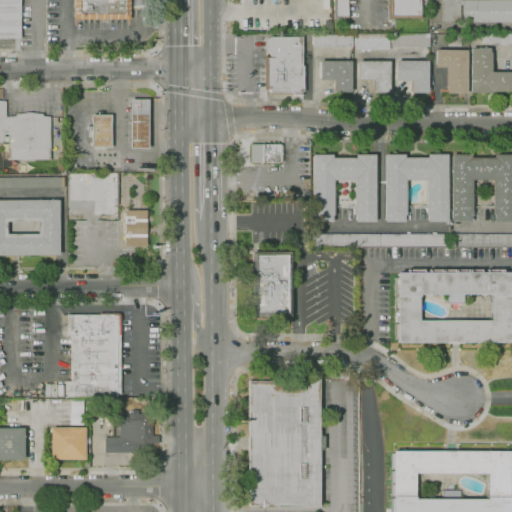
[(19,0),(20,39),(0,39),(0,0),(19,0)]
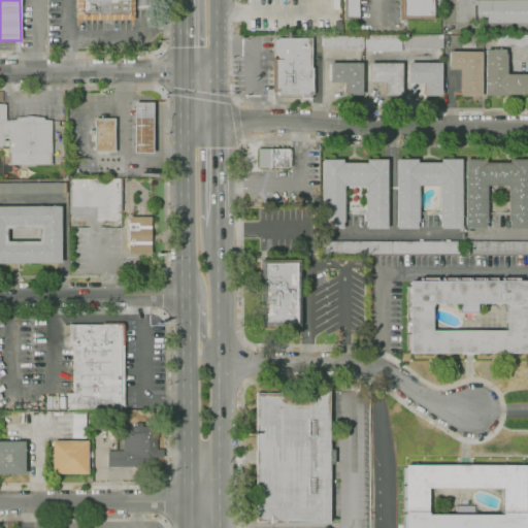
[(134,0),(134,20),(76,20),(76,0),(134,0)]
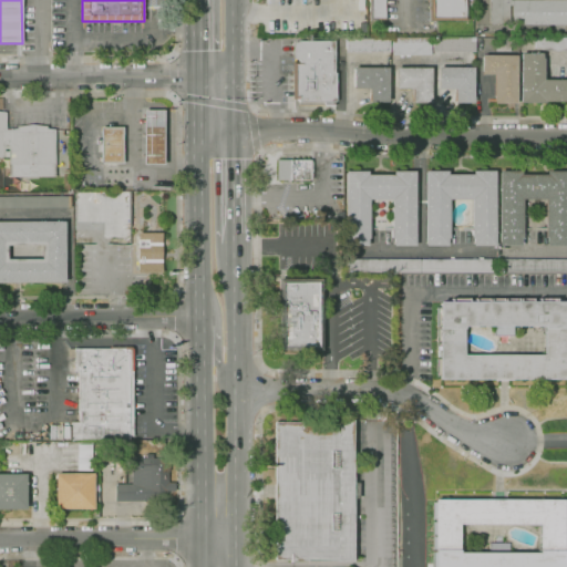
[(385,0),(385,21),(369,21),(368,0),(385,0)]
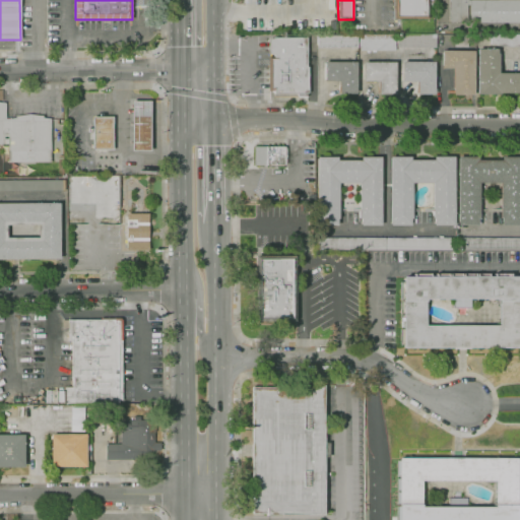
[(429,0),(429,19),(393,19),(393,0),(429,0)]
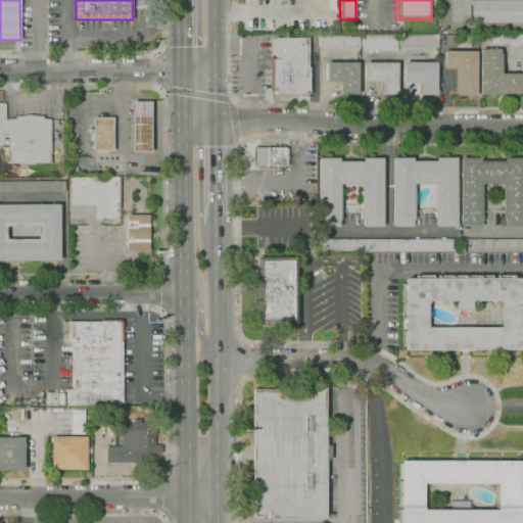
[(522,0),(522,24),(452,25),(452,0),(522,0)]
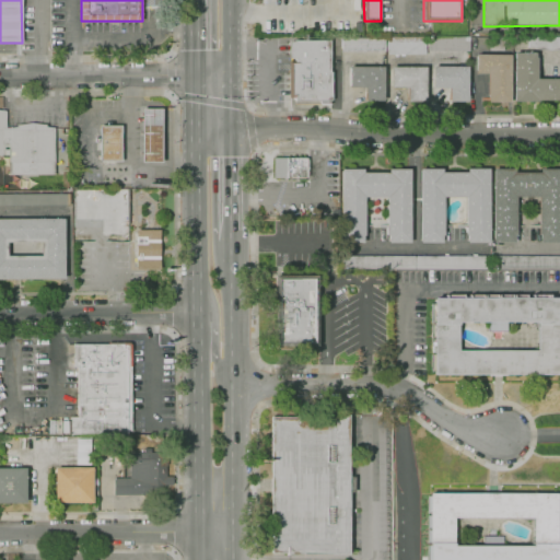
[(426,55),(387,55),(387,37),(426,37),(426,55)]
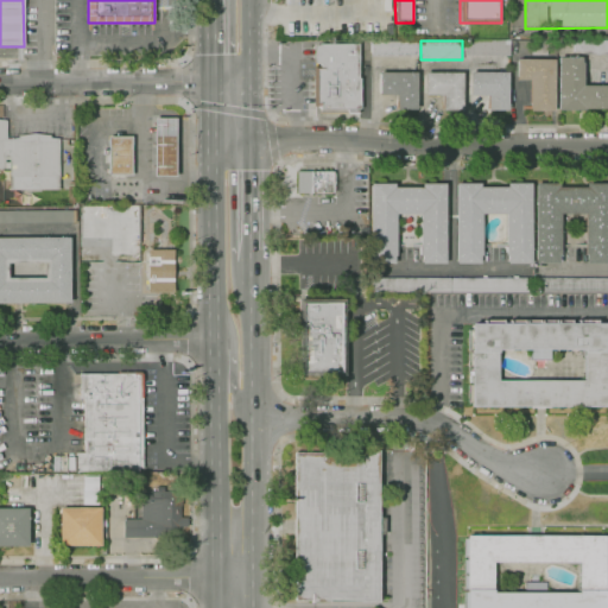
[(510,58),(464,57),(464,40),(510,40),(510,58)]
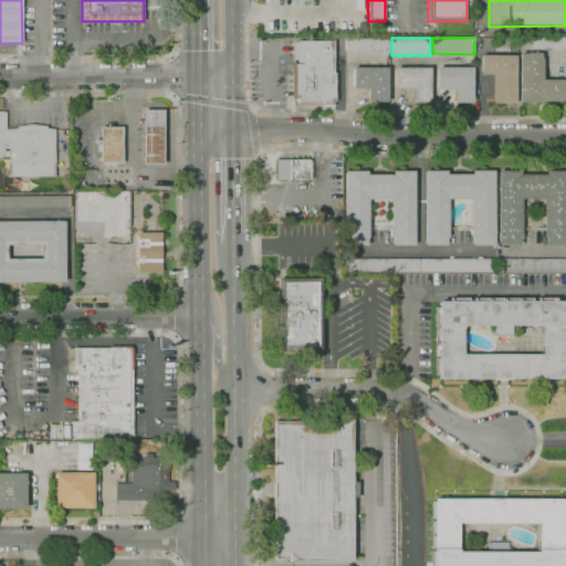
[(534,49),(533,39),(565,38),(565,50),(546,51),(534,49)]
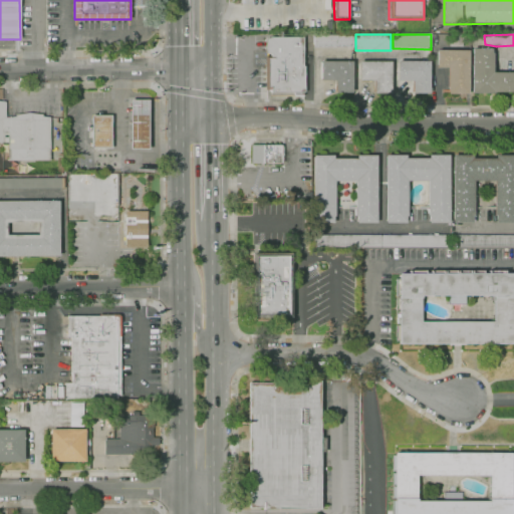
[(353,48),(313,47),(313,35),(353,35),(353,48)]
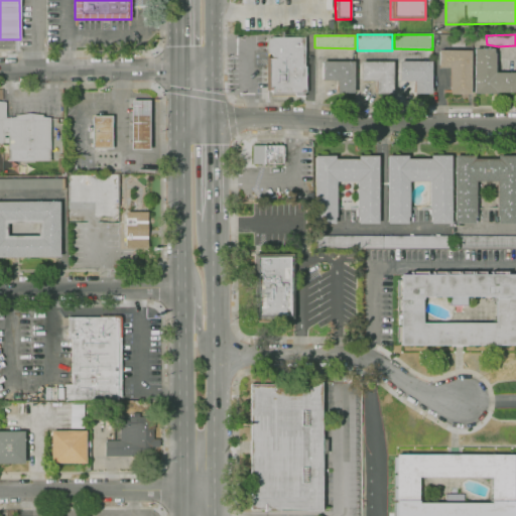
[(304,97),(294,97),(294,93),(271,93),(271,88),(268,88),(268,58),(271,58),(271,54),(267,54),(267,38),(271,38),(271,37),(303,38),(303,67),(305,67),(305,93),(304,93),(304,97)]
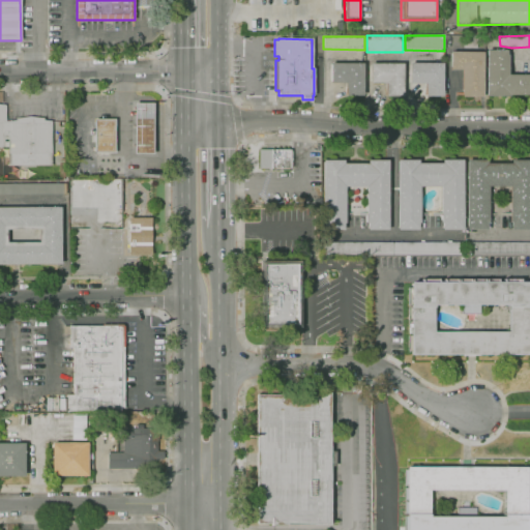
[(529,95),(509,95),(509,97),(486,97),(487,50),(506,51),(506,55),(507,55),(507,75),(529,75),(529,95)]
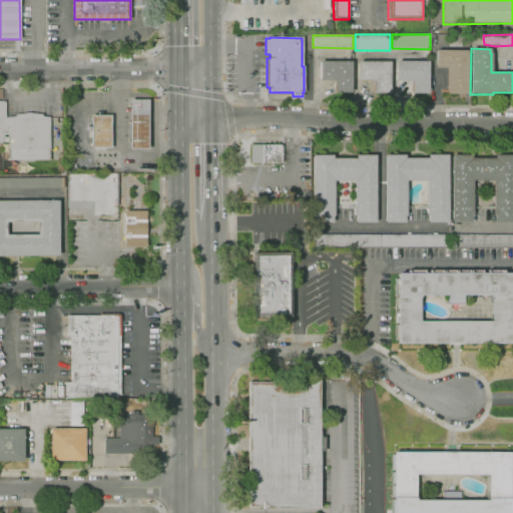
[(467,93),(447,93),(447,67),(435,67),(435,50),(467,50),(467,93)]
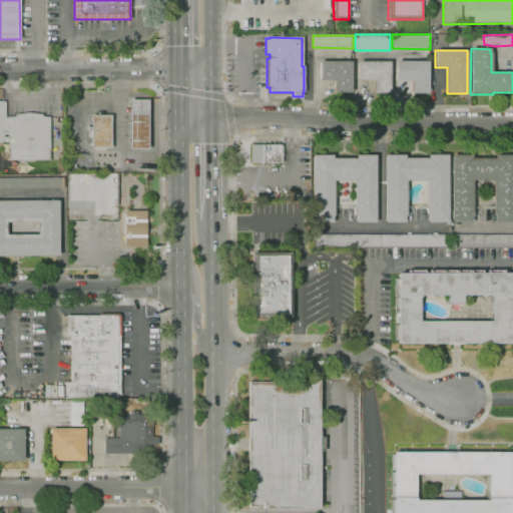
[(352,93),(335,93),(335,80),(320,80),(320,61),(351,61),(352,93)]
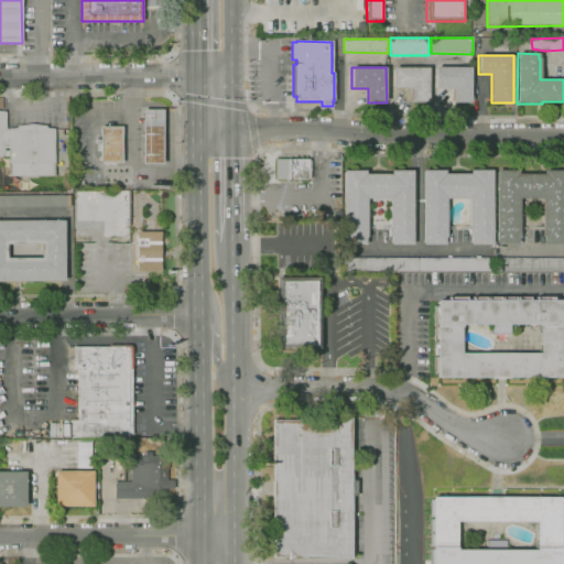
[(429,104),(410,104),(410,88),(393,88),(393,67),(429,68),(429,104)]
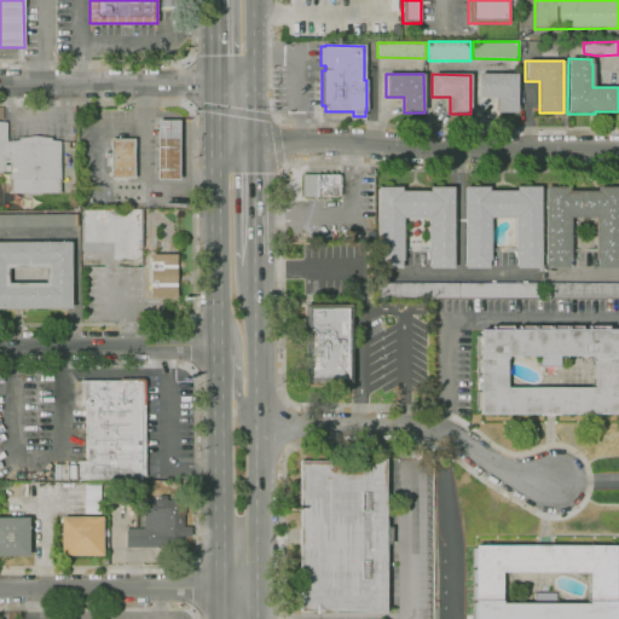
[(516,114),(497,114),(497,97),(479,98),(478,74),(516,74),(516,114)]
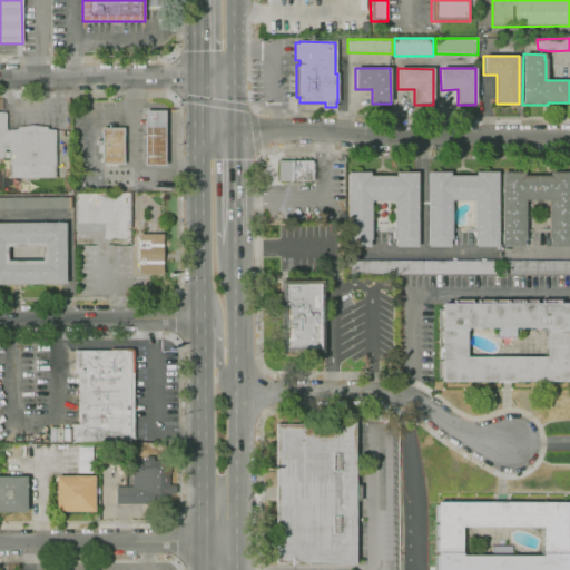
[(164,166),(145,165),(145,111),(165,111),(164,166)]
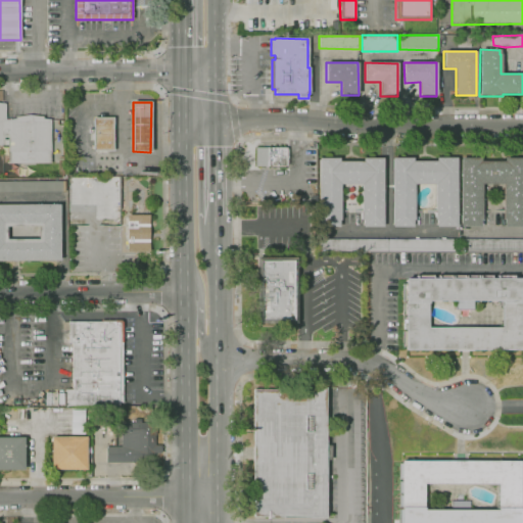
[(50,163),(8,163),(8,145),(0,145),(0,103),(5,103),(5,119),(15,119),(15,116),(29,115),(43,116),(43,119),(50,120),(50,163)]
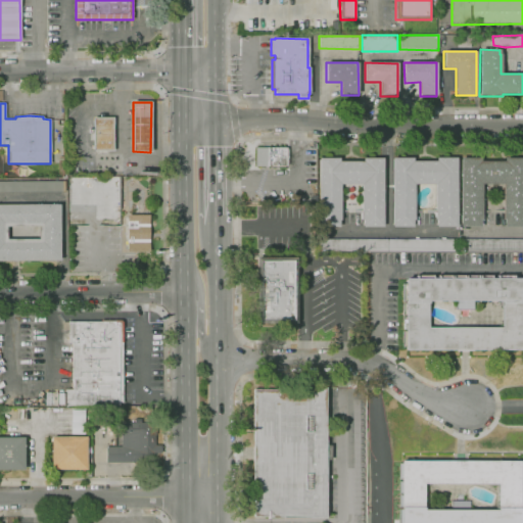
[(113,151),(93,151),(93,117),(112,117),(113,151)]
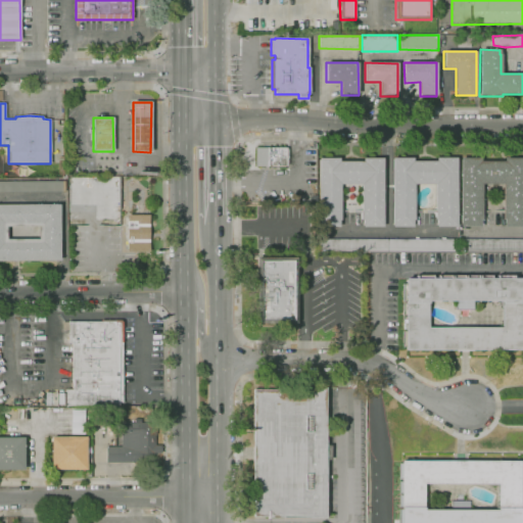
[(287,167),(254,167),(254,147),(287,147),(287,167)]
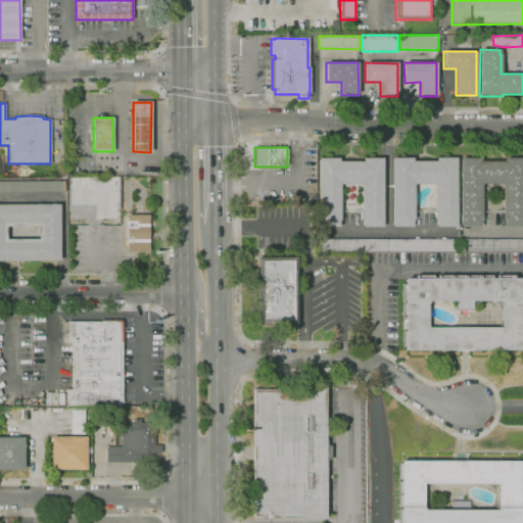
[(383,227),(363,227),(363,220),(362,220),(362,183),(340,183),(340,220),(338,220),(338,227),(319,227),(319,158),(338,158),(338,161),(363,161),(363,158),(383,158),(383,227)]
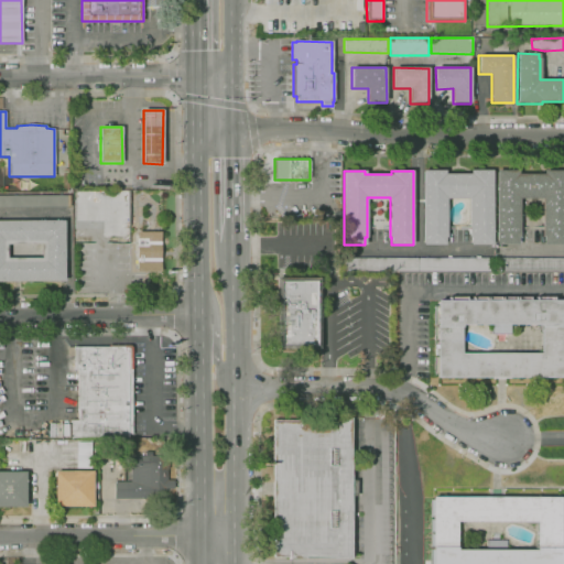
[(492,245),(472,245),(472,237),(469,237),(469,197),(446,197),(446,237),(445,237),(445,245),(423,245),(423,171),(444,171),(444,174),(470,174),(470,171),(492,171),(492,245)]
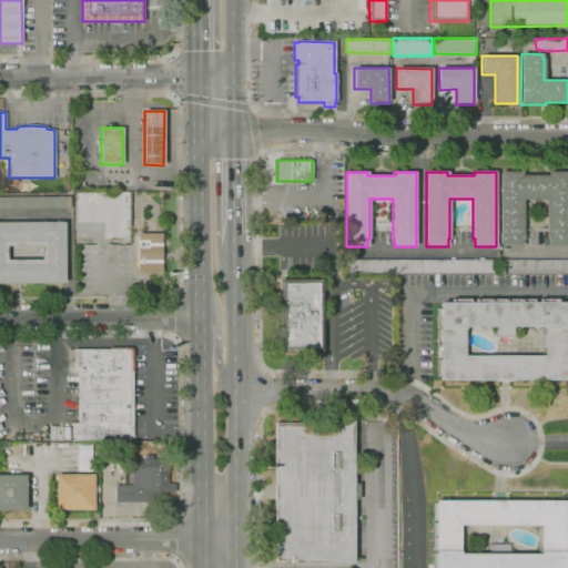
[(567,246),(547,246),(547,239),(546,239),(546,200),(524,200),(523,237),(521,237),(521,246),(499,246),(500,172),(521,172),(521,175),(548,175),(548,172),(567,172),(567,246)]
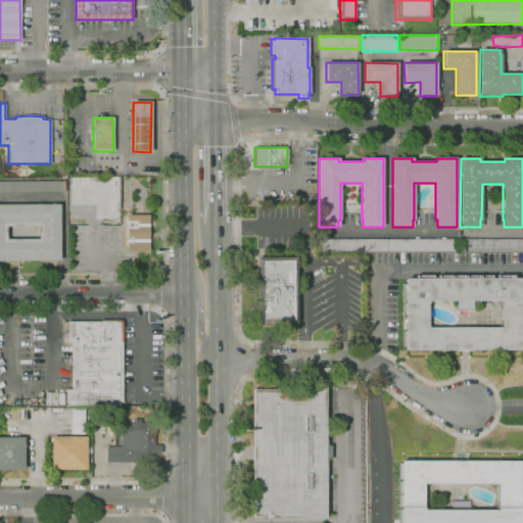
[(64,191),(0,191),(0,181),(64,181),(64,191)]
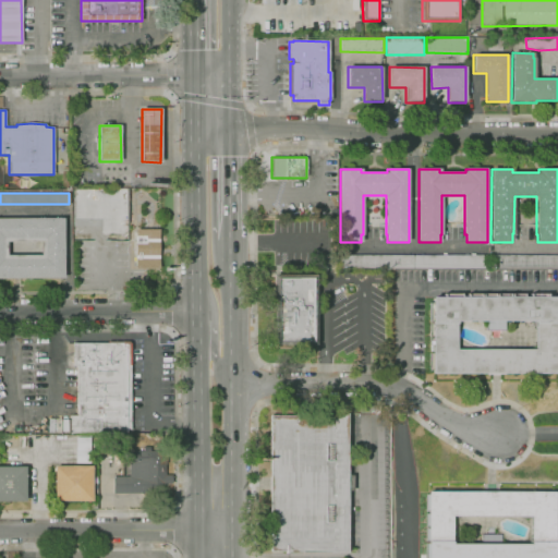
[(64,278),(0,278),(0,218),(63,218),(64,278)]
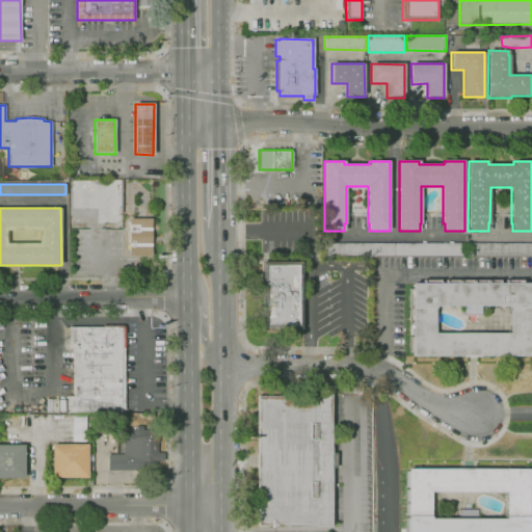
[(152,256),(129,256),(129,219),(151,218),(152,256)]
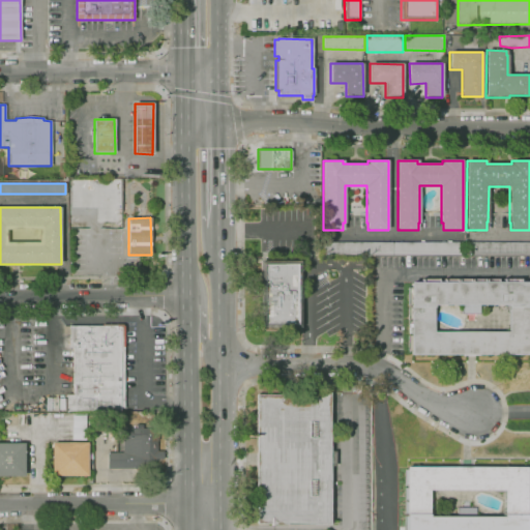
[(392,255),(323,255),(323,242),(392,242),(392,255)]
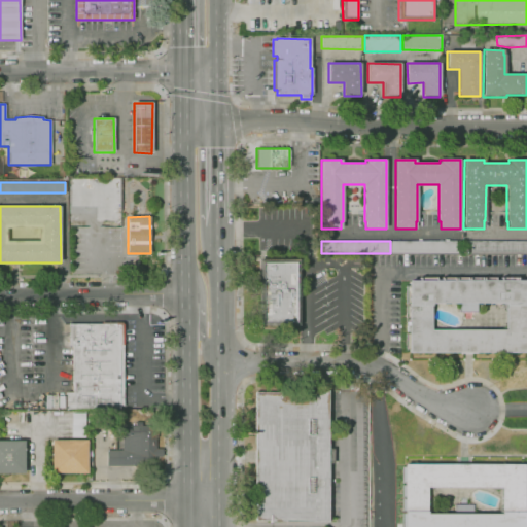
[(460,253),(390,253),(390,241),(460,241),(460,253)]
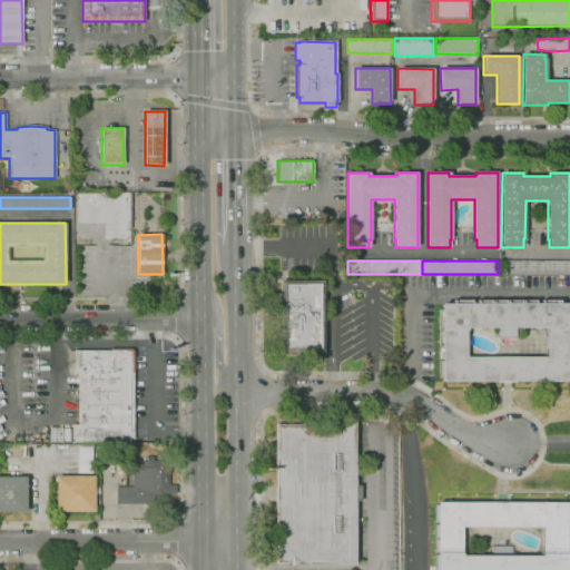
[(569,274),(501,274),(501,261),(569,261),(569,274)]
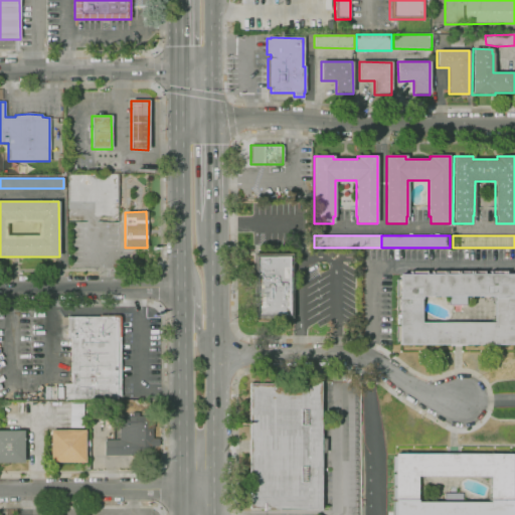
[(293,318),(253,319),(252,253),(292,253),(293,318)]
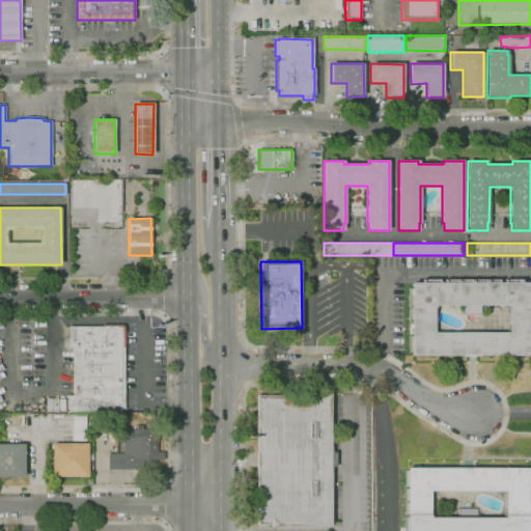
[(530,356),(411,356),(411,353),(409,353),(408,289),(411,289),(411,283),(422,283),(422,281),(437,281),(437,283),(444,283),(444,280),(456,280),(456,283),(458,283),(458,280),(470,280),(470,283),(472,283),(472,281),(484,281),(484,283),(486,283),(486,281),(498,281),(498,283),(504,283),(504,281),(521,281),(521,283),(530,282),(530,356)]
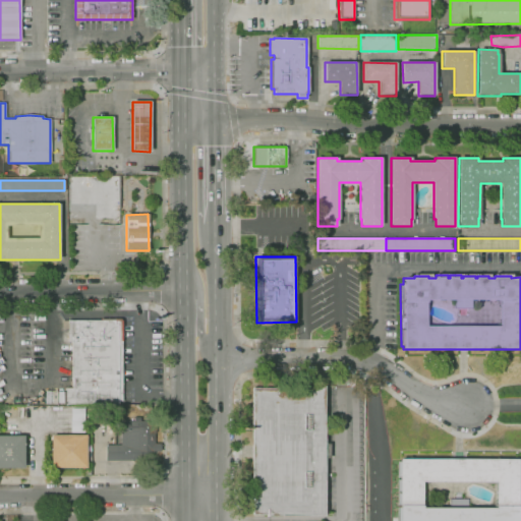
[(118,405),(66,405),(66,389),(72,389),(72,342),(67,342),(67,330),(61,330),(61,321),(100,321),(100,319),(122,319),(122,341),(122,401),(118,401),(118,405)]
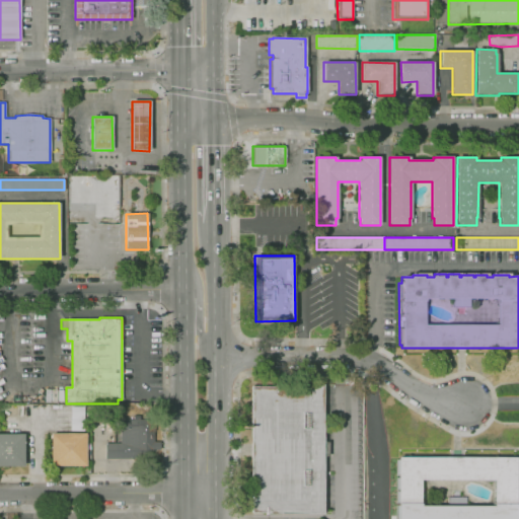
[(323,514),(267,514),(266,512),(251,513),(250,386),(276,386),(276,391),(301,390),(301,386),(321,385),(322,442),(327,442),(328,456),(322,456),(323,514)]
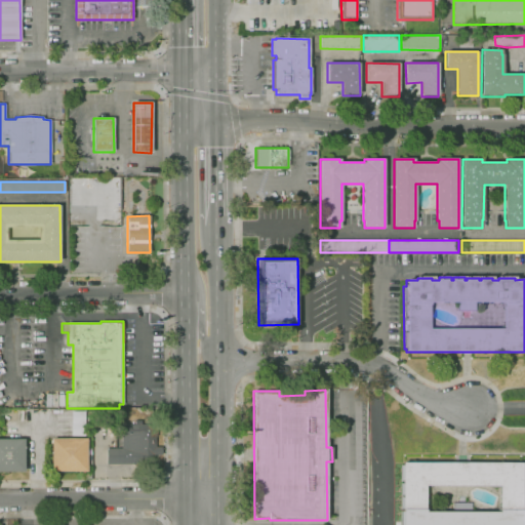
[(72,435),(72,410),(85,410),(86,435),(72,435)]
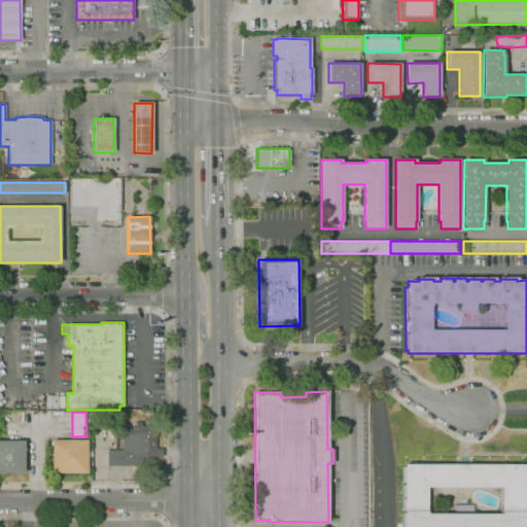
[(154,466),(107,466),(107,450),(121,450),(121,437),(124,437),(124,426),(157,426),(157,437),(156,437),(156,449),(163,449),(163,456),(154,456),(154,466)]
